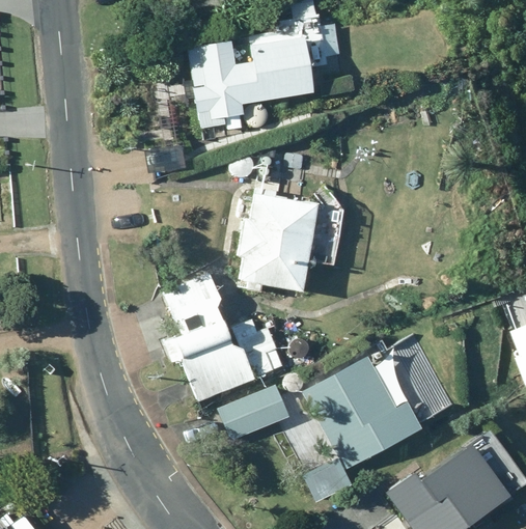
[(242,105),(310,92),(309,88),(317,86),(314,65),(327,62),(319,15),(277,22),(278,29),(242,36),(243,45),(231,47),(230,42),(187,49),(201,129),(227,123),(226,116),(244,113),(242,105)]
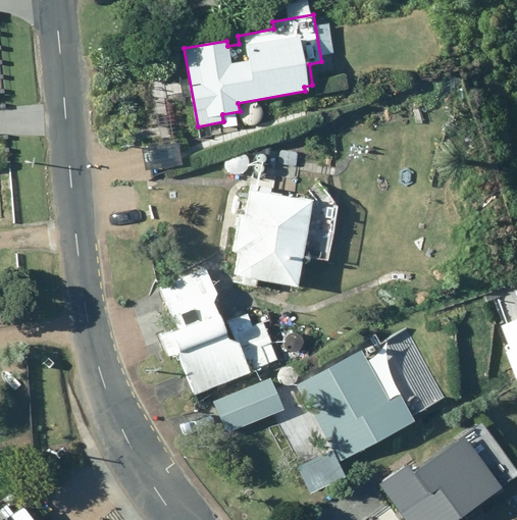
[(294,287),(310,201),(250,190),(245,215),(240,214),(233,252),(238,254),(234,275),(294,287)]
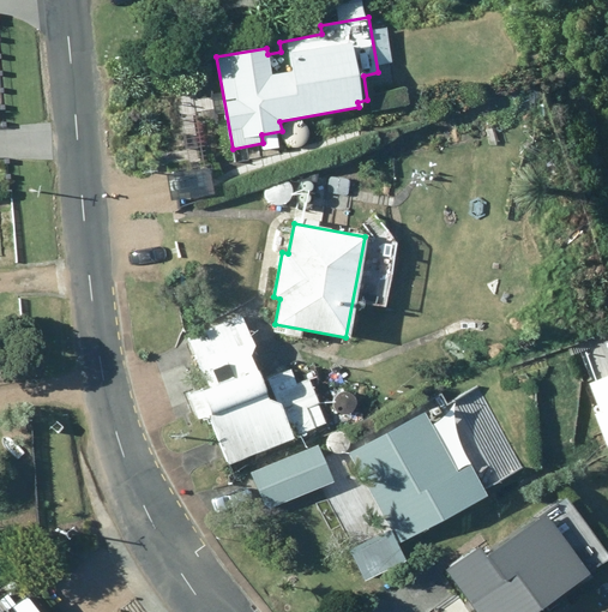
[(254,346),(242,317),(190,337),(210,390),(200,393),(229,465),(295,438),(294,436),(326,424),(309,379),(299,384),(294,370),(270,379),(278,397),(266,401),(263,393),(260,394),(244,349),(254,346)]
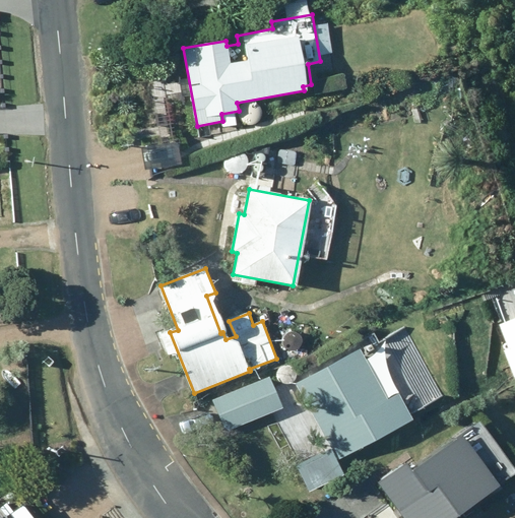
[(338,459),(411,419),(398,395),(388,401),(359,348),(297,383),(338,459)]
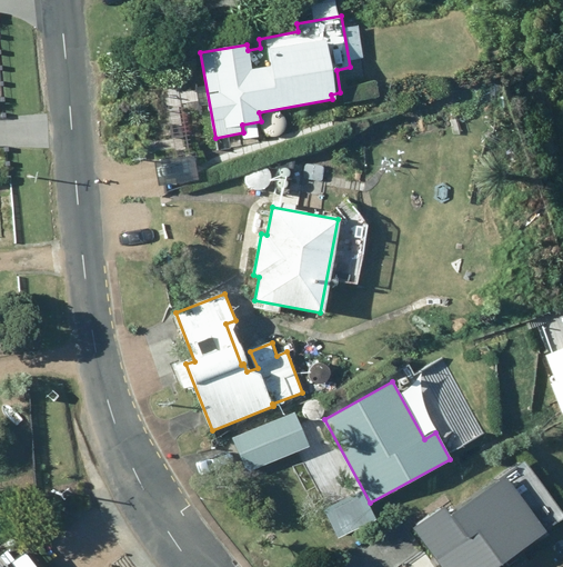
[(248,473),(309,447),(294,411),(233,437),(248,473)]
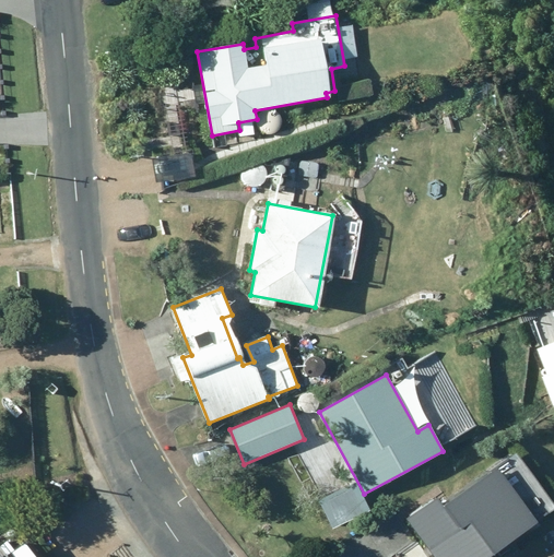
[(494,472),(413,525),(426,544),(405,556),(484,556),(531,526),(494,472)]
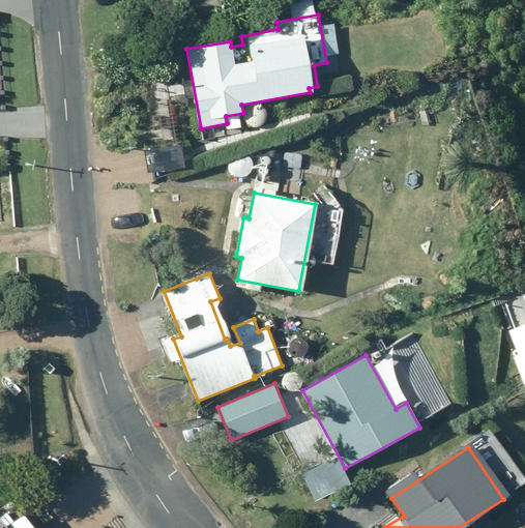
[(334,462),(307,475),(318,498),(346,486),(334,462)]
